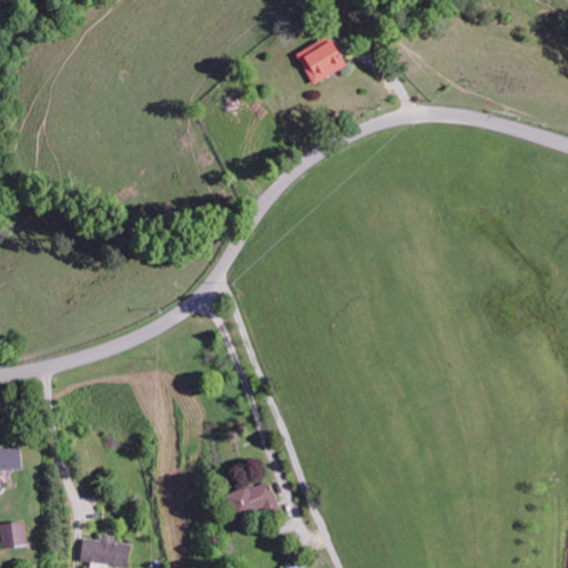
[(294,53),(312,83),(344,66),(325,34),(294,53)]
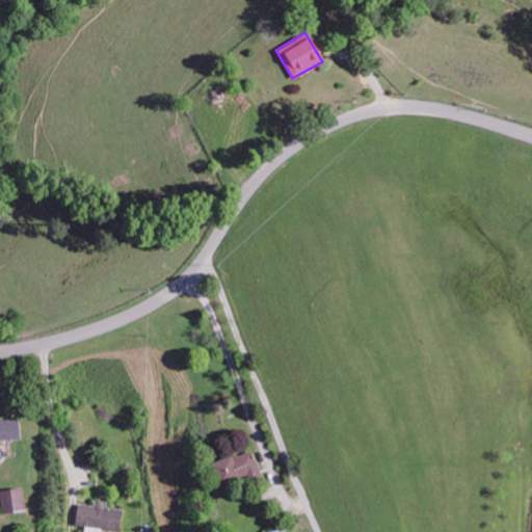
[(0,440),(18,440),(17,419),(0,420),(0,440)]
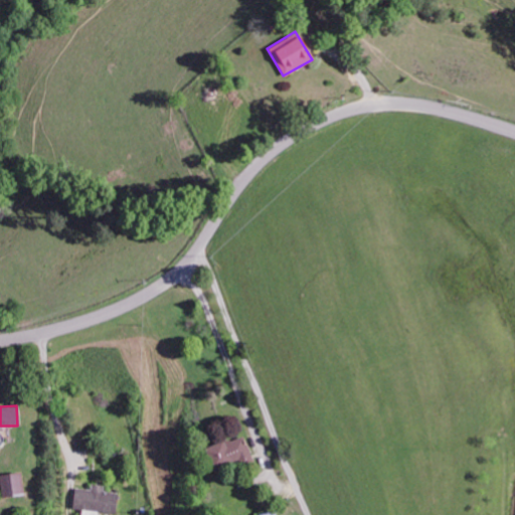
[(252,461),(239,434),(203,451),(213,472),(238,459),(241,466),(252,461)]
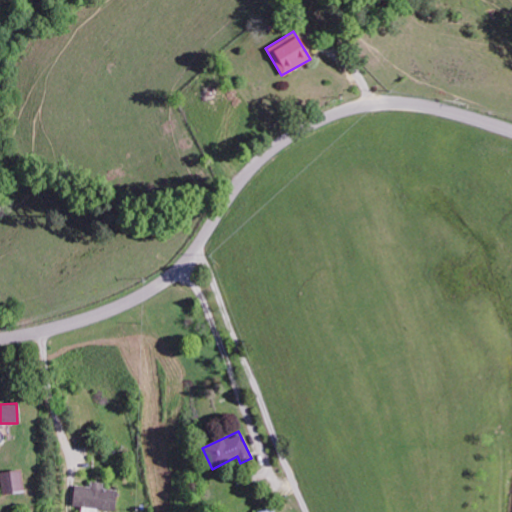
[(0,471),(0,493),(21,490),(19,469),(0,471)]
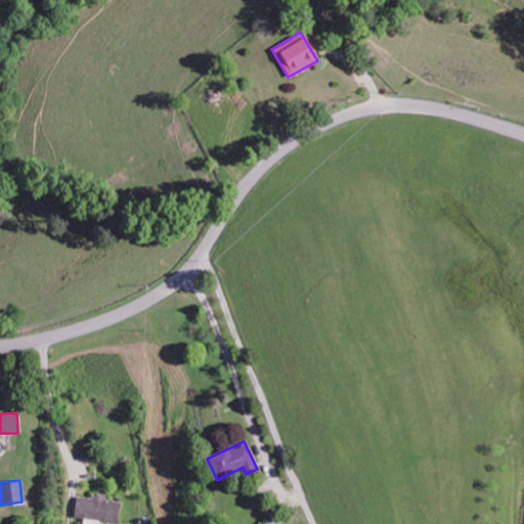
[(82,523),(99,523),(100,521),(117,522),(120,501),(104,500),(104,494),(93,493),(93,498),(76,496),(74,517),(83,518),(82,523)]
